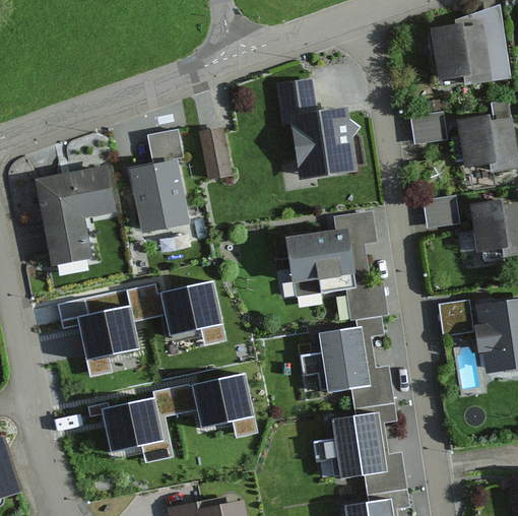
[(510,78),(497,3),(459,17),(460,24),(431,29),(440,83),(464,79),(465,85),(510,78)]
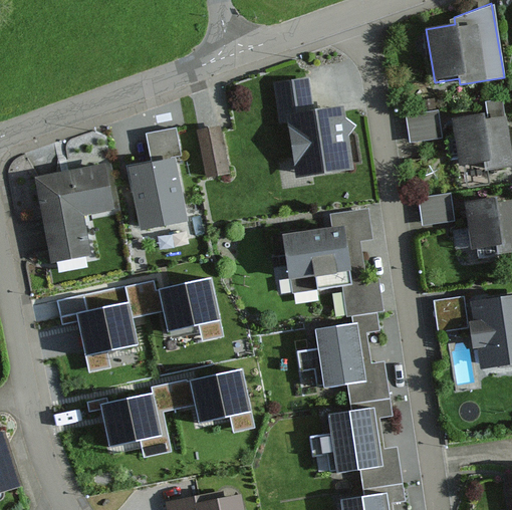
[(307,75),(271,81),(278,120),(286,119),(296,178),(351,169),(345,136),(352,124),(341,117),(340,105),(320,108),(313,109),(307,75)]
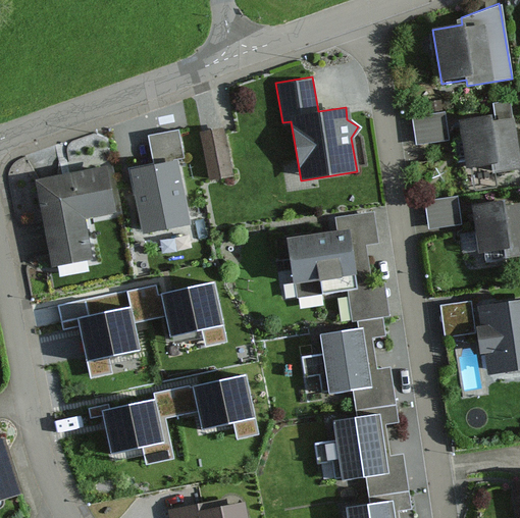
[(508,99),(492,101),(495,121),(511,119),(508,99)]
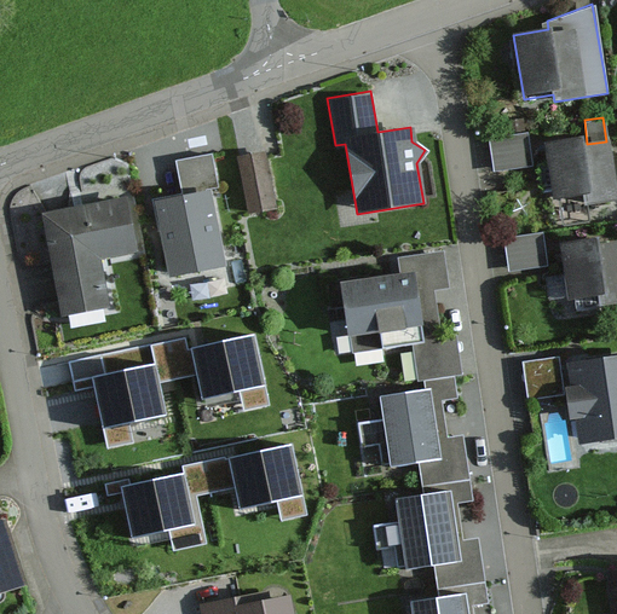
[(525,132),(488,139),(494,169),(530,162),(525,132)]
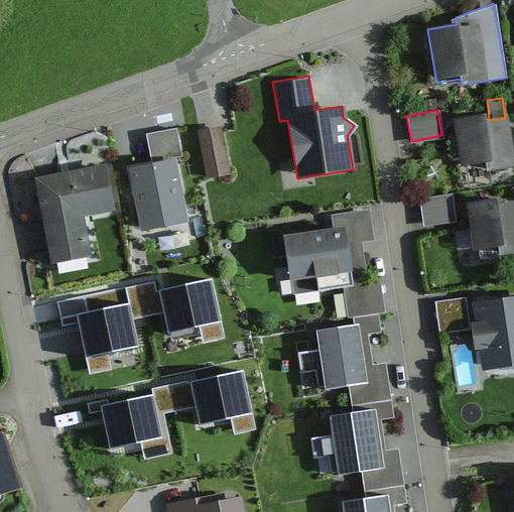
[(484,115),(454,119),(460,166),(485,163),(486,172),(513,168),(507,118),(505,118),(489,120),(488,120),(485,120),(484,115)]
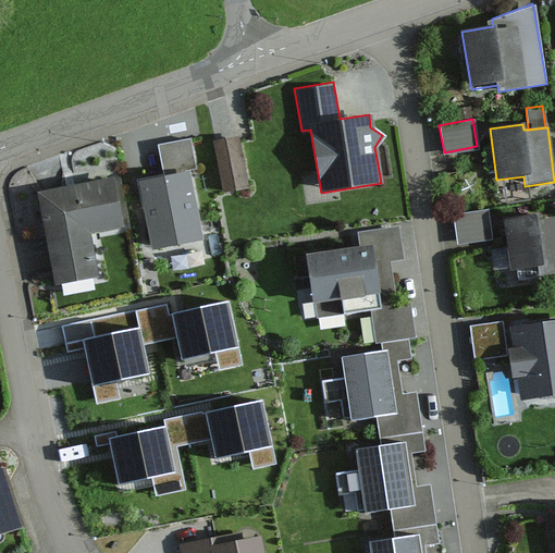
[(239,134),(211,138),(220,191),(247,186),(239,134)]
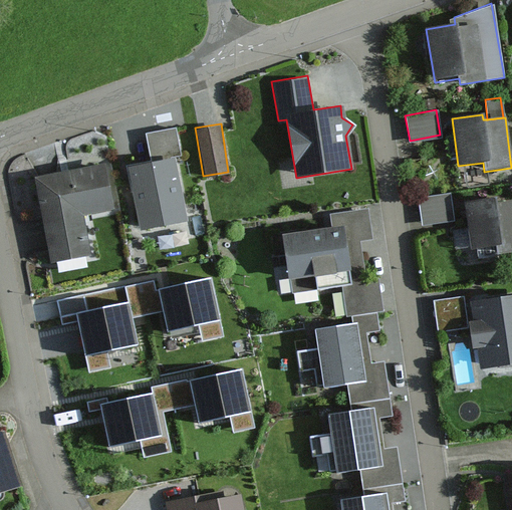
[(144,133),(150,161),(170,157),(179,155),(174,128),(144,133)]
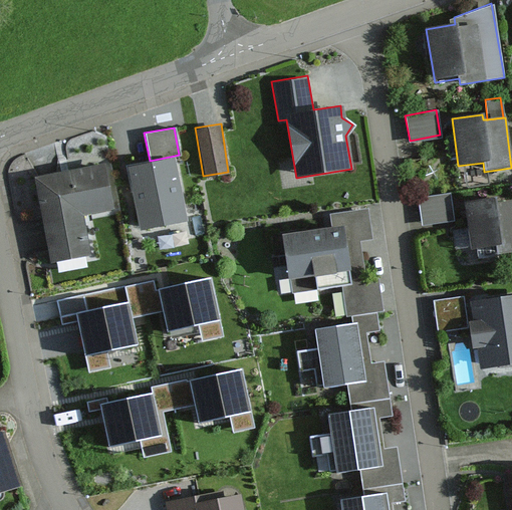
[(170,160),(170,157),(150,161),(128,165),(131,184),(140,231),(187,222),(174,159),(170,160)]
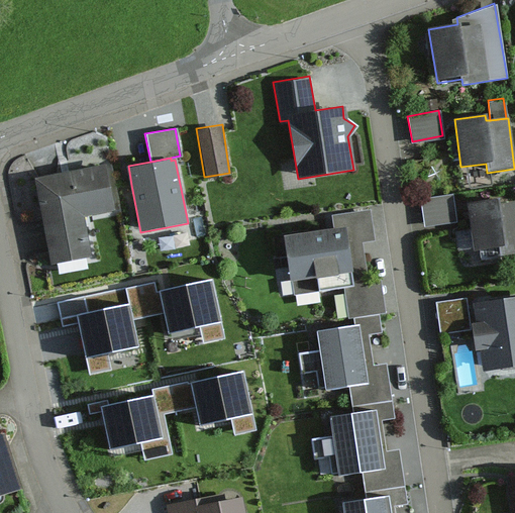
[(65,172),(32,179),(49,265),(92,255),(83,214),(114,208),(105,164),(65,172)]
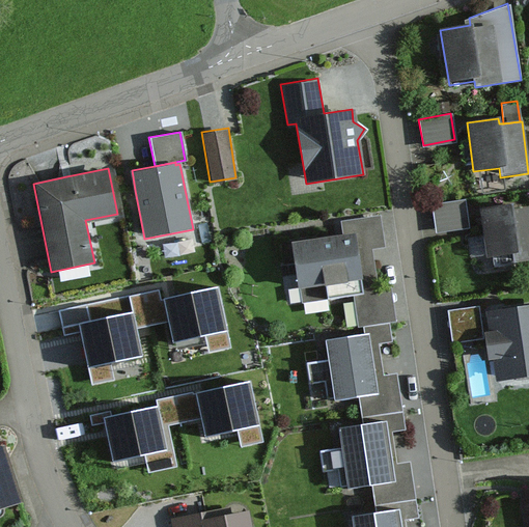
[(464,198),(432,203),(436,230),(468,226),(464,198)]
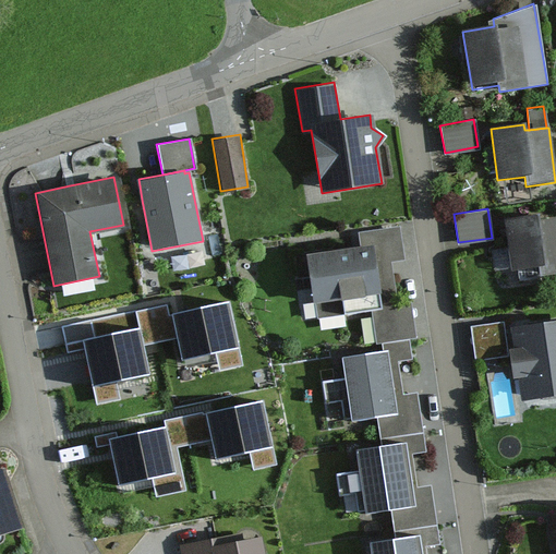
[(538,215),(504,219),(511,273),(540,268),(541,276),(555,274),(555,218),(542,221),(539,221),(538,215)]
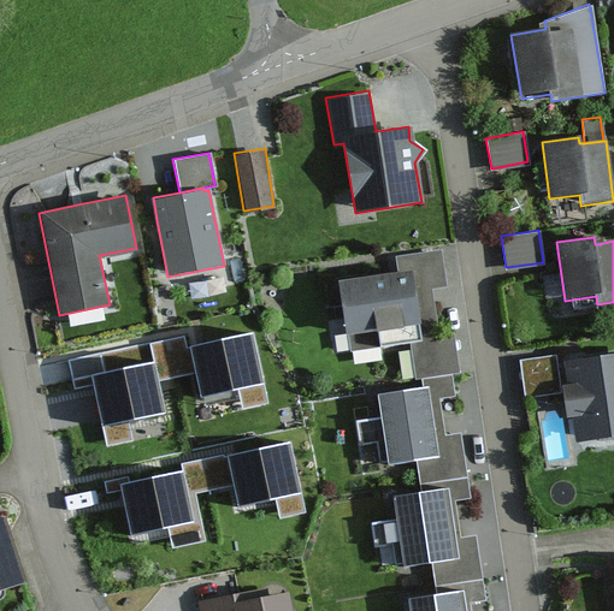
[(397,276),(341,284),(349,350),(379,345),(381,349),(409,345),(414,378),(423,377),(449,373),(459,371),(453,332),(438,334),(431,288),(444,286),(440,250),(394,256),(397,276)]
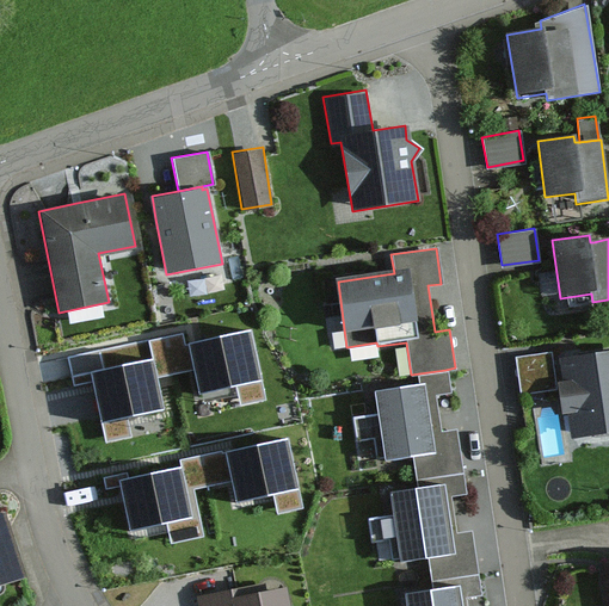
[(185,325),(146,334),(151,356),(154,371),(191,363),(198,394),(233,385),(237,402),(268,395),(250,323),(189,339),(185,325)]
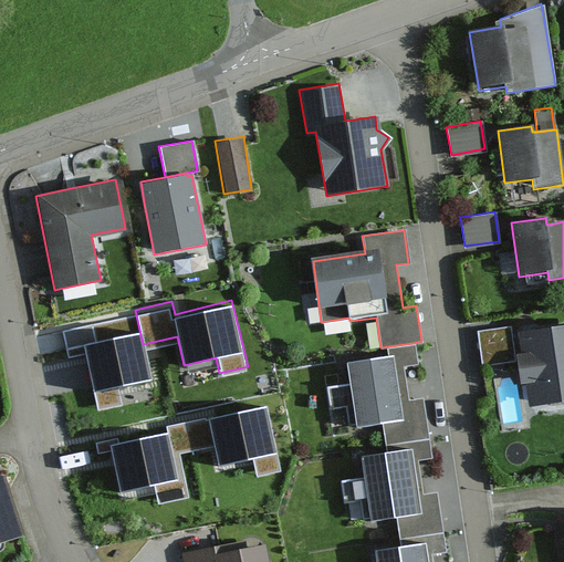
[(135,310),(63,325),(69,352),(85,349),(87,357),(96,405),(123,399),(119,383),(149,377),(143,344),(139,330),(135,310)]
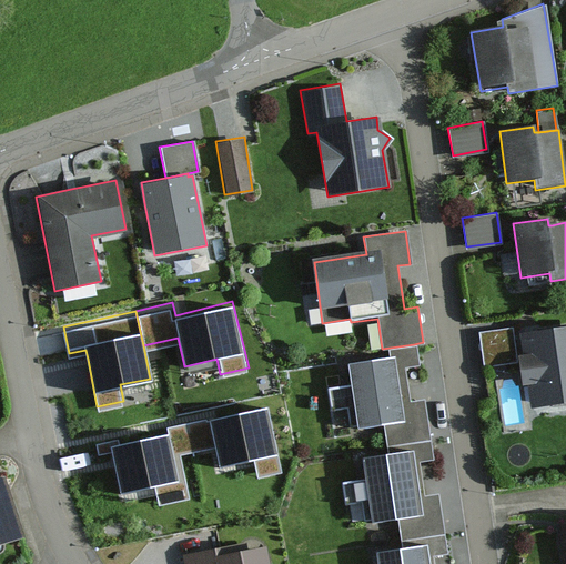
[(483,364),(515,360),(511,325),(478,330),(483,364)]
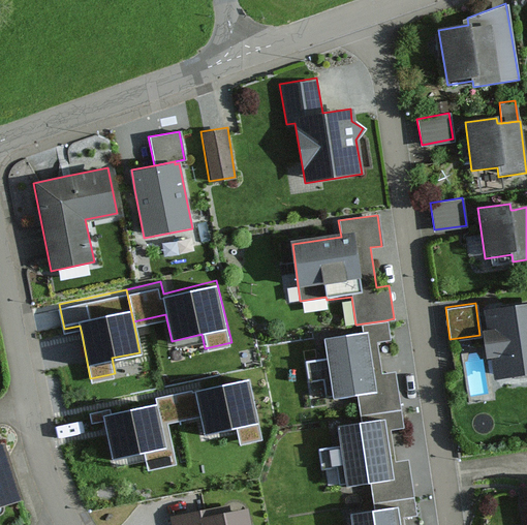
[(526,374),(526,305),(523,306),(485,311),(487,331),(483,332),(486,360),(492,359),(494,379),(526,374)]
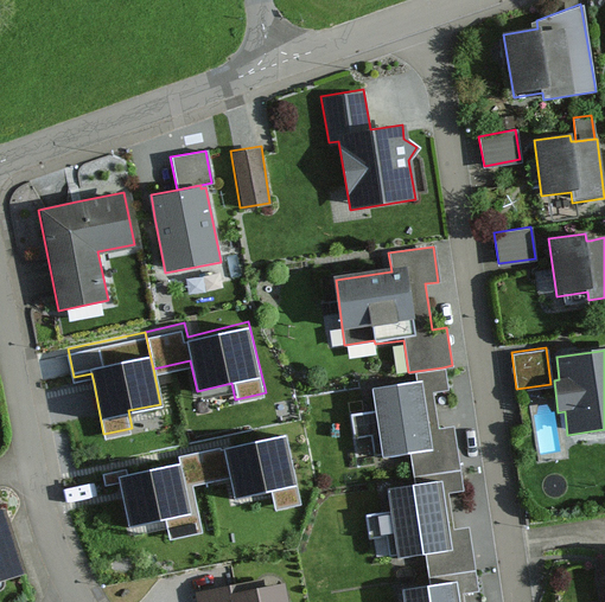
[(418,384),(371,390),(374,411),(349,415),(352,436),(370,434),(374,453),(381,452),(382,460),(411,455),(414,476),(459,469),(452,426),(438,427),(432,391),(446,389),(443,367),(416,371),(418,384)]
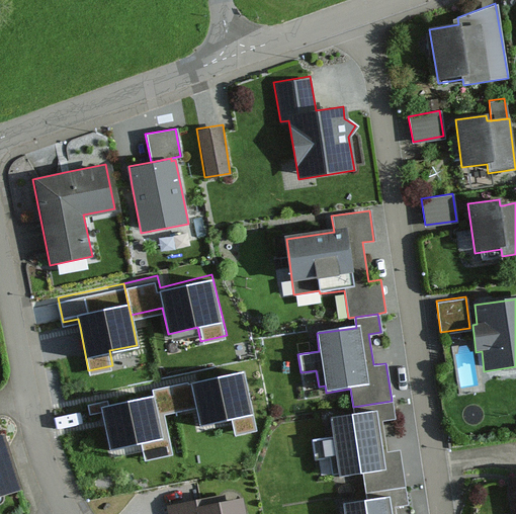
[(154,411),(163,410),(197,402),(201,421),(231,415),(235,433),(256,429),(242,366),(149,387),(151,394),(154,411)]
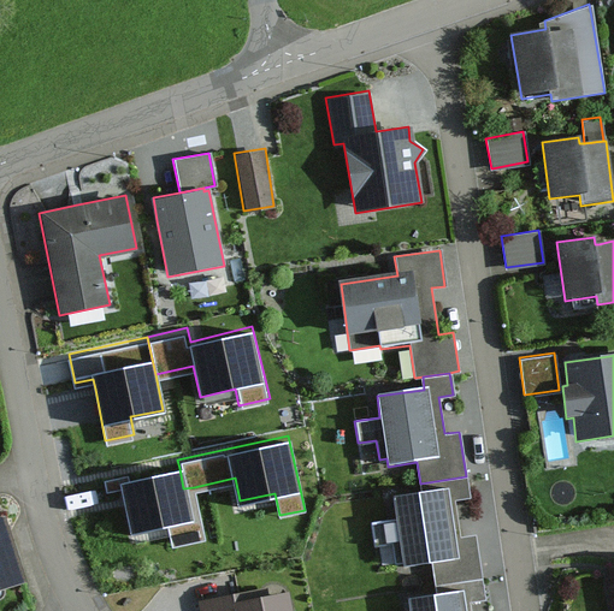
[(183,488),(179,468),(129,479),(127,469),(101,475),(105,491),(122,487),(122,491),(131,533),(169,525),(172,544),(205,537),(194,487),(183,488)]
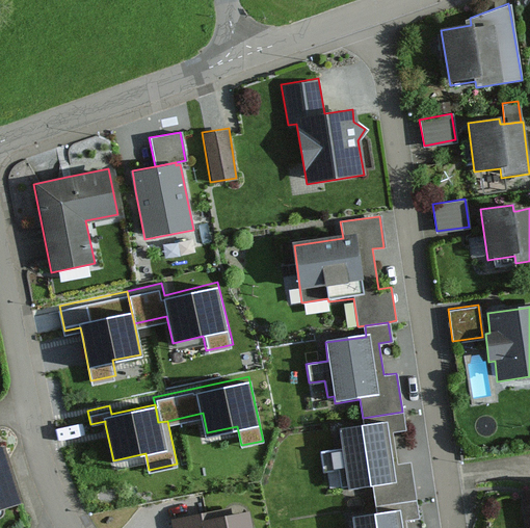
[(364,426),(340,429),(342,449),(320,452),(323,469),(338,467),(341,484),(348,483),(348,490),(372,486),(375,504),(415,499),(408,463),(396,465),(391,430),(404,428),(402,412),(363,418),(364,426)]
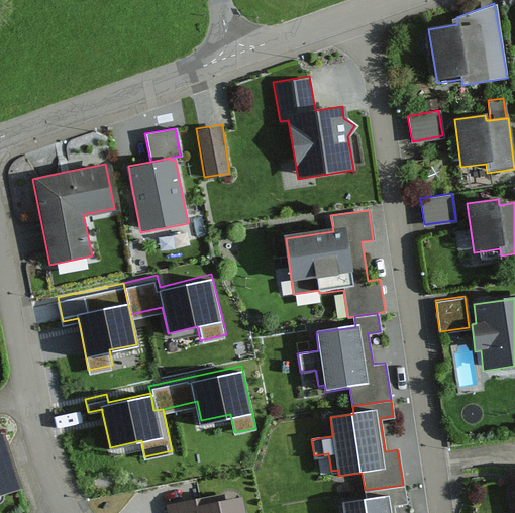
[(0,496),(20,490),(3,435),(0,436),(0,496)]
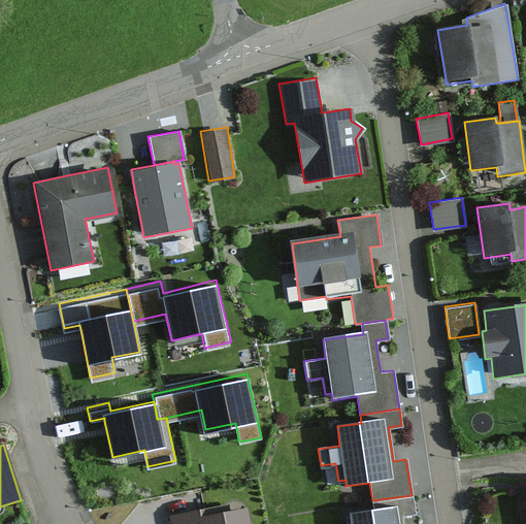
[(373,510),(350,513),(351,523),(401,523),(401,514),(414,513),(412,495),(372,500),(373,510)]
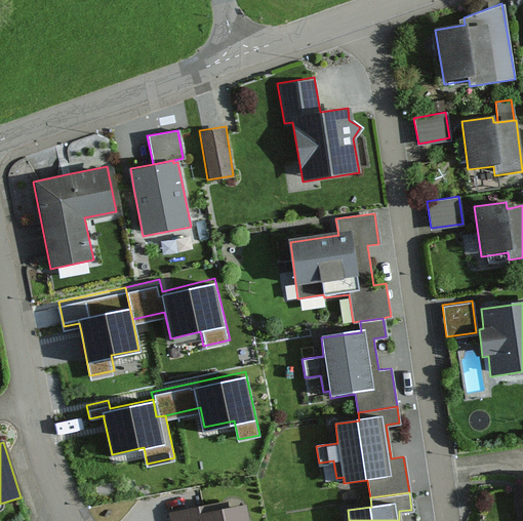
[(210,504),(168,511),(170,520),(245,520),(243,508),(220,512),(212,514),(210,504)]
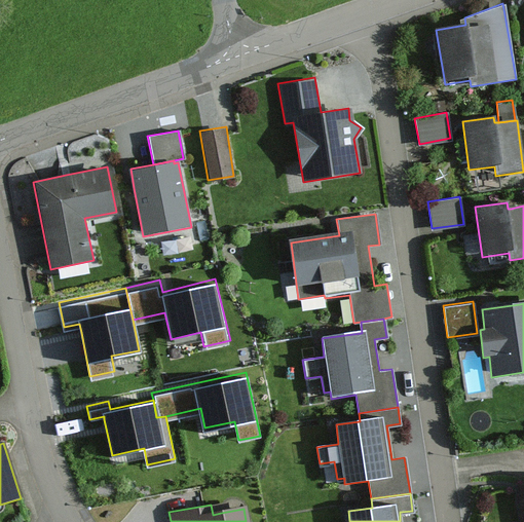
All buildings are outlined.
